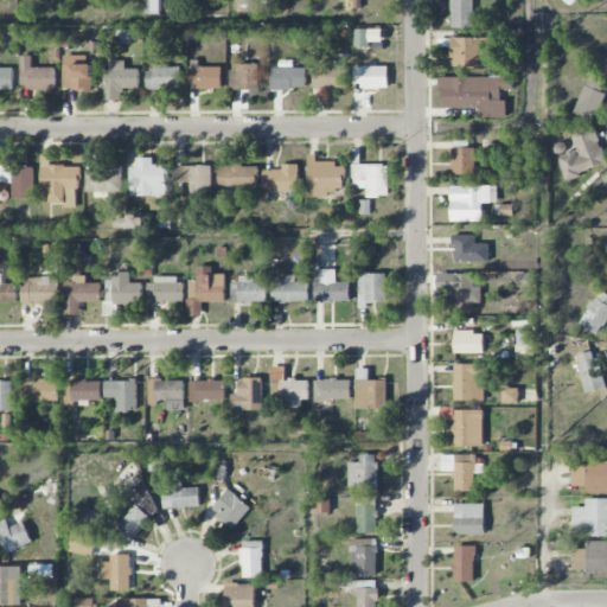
[(161,0),(145,0),(145,14),(161,14),(161,0)]
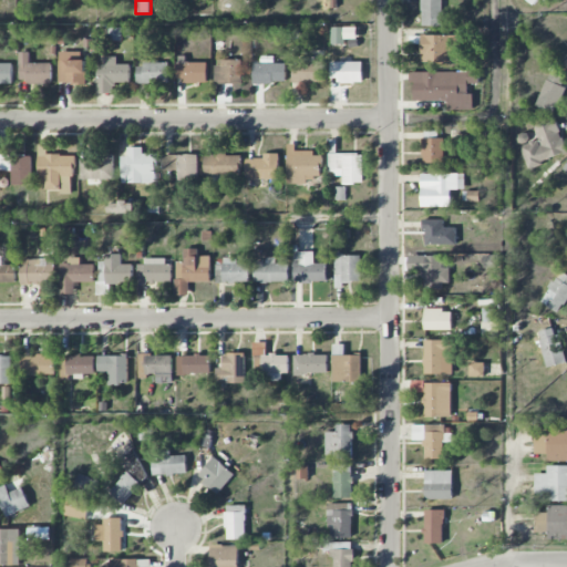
[(443,26),(443,0),(422,0),(422,26),(443,26)]
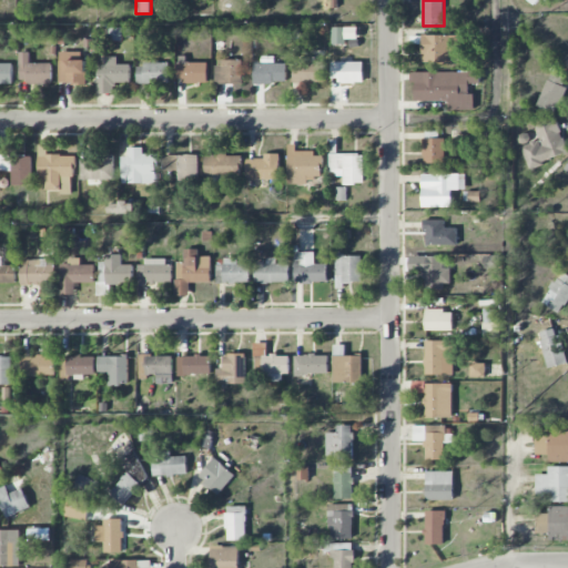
[(332,43),(347,44),(347,40),(358,40),(358,28),(332,27),(332,43)]
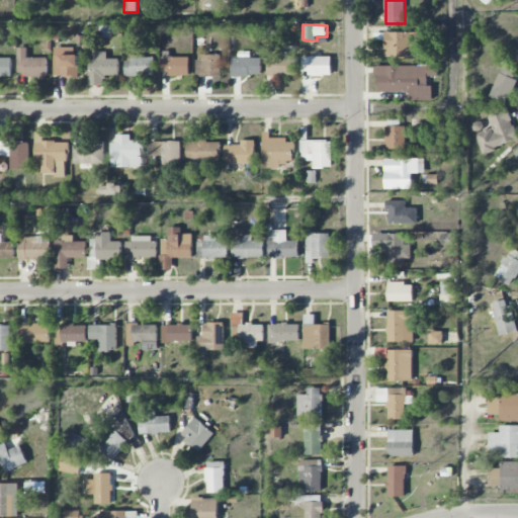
[(419,32),(385,31),(385,57),(419,58),(419,32)]
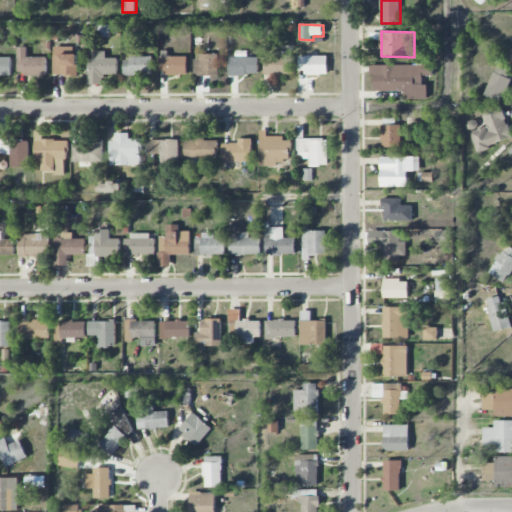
[(47,74),(47,57),(27,57),(27,47),(18,47),(18,74),(47,74)]
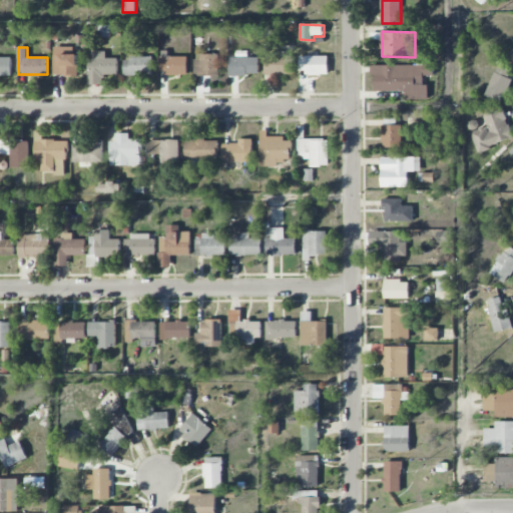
[(54,76),(77,75),(77,47),(54,47),(54,76)]
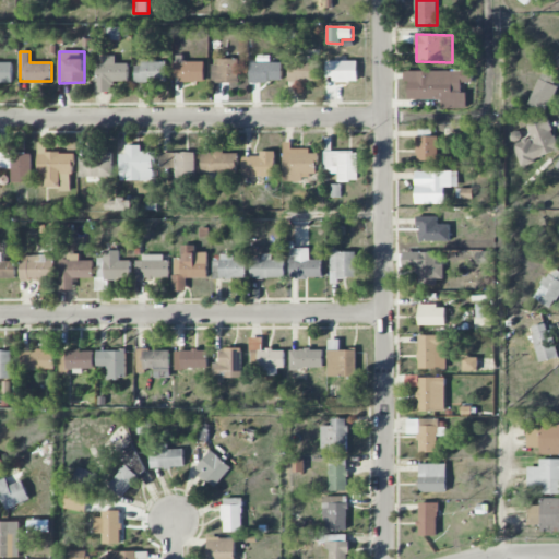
[(129,63),(116,63),(116,56),(103,56),(103,63),(96,63),(96,92),(114,92),(114,81),(128,81),(129,63)]
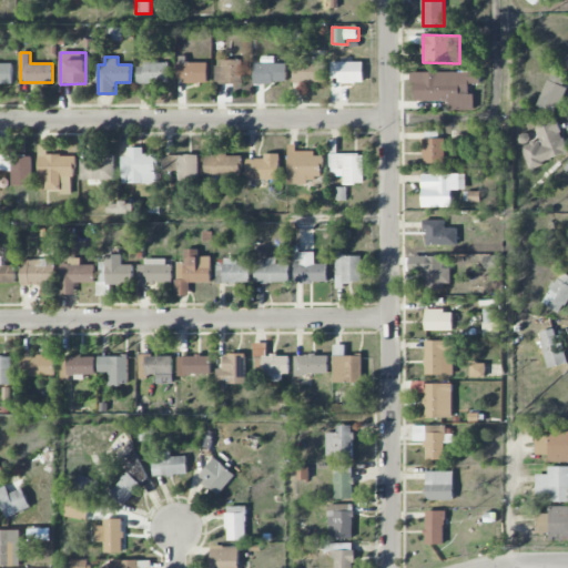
[(243,62),(215,61),(214,83),(243,84),(243,62)]
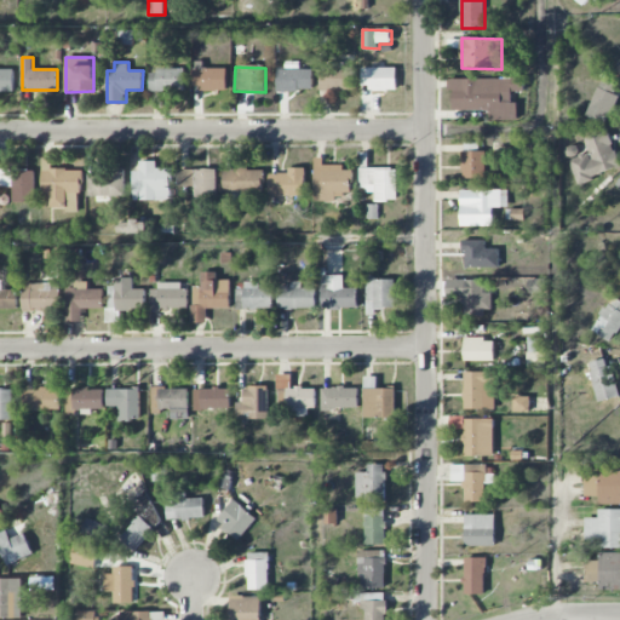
[(355,68),(345,68),(345,67),(320,67),(320,90),(355,90),(355,68)]
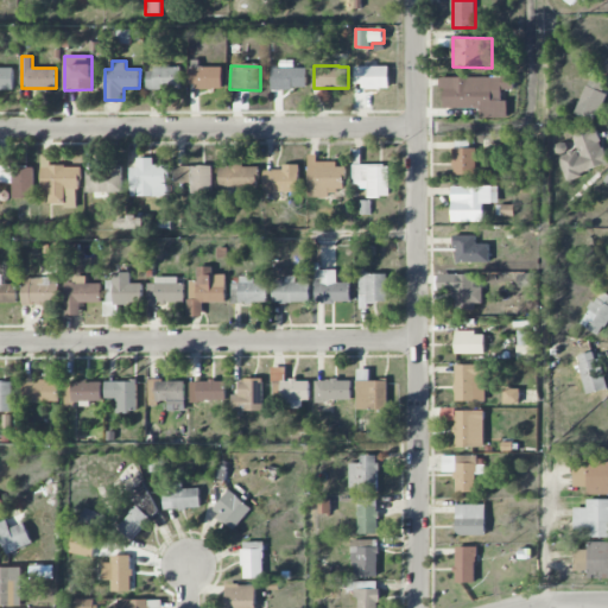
[(355,67),(355,88),(390,87),(390,65),(355,67)]
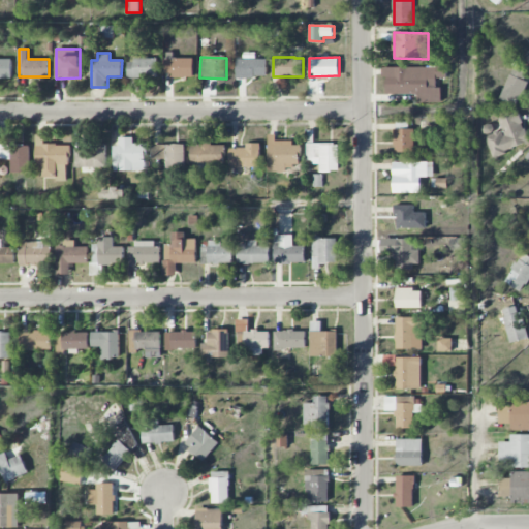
[(12,59),(0,58),(0,78),(12,79),(12,59)]
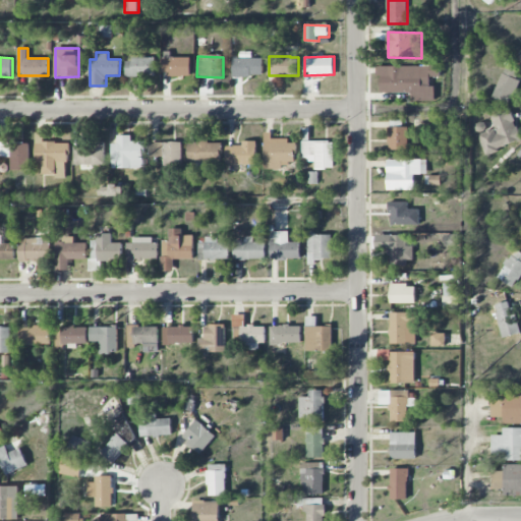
[(126,76),(155,76),(155,58),(126,59),(126,76)]
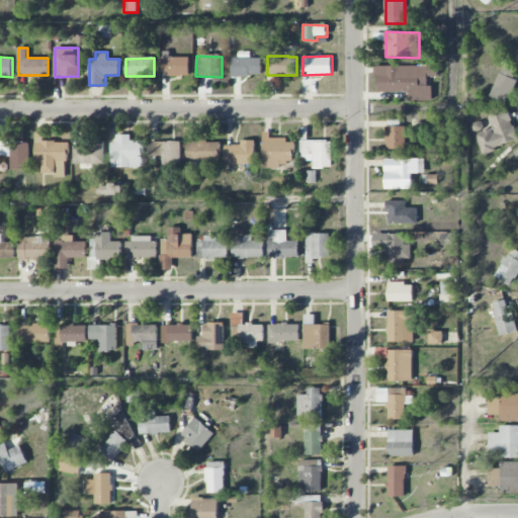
[(189,58),(161,58),(161,75),(189,75),(189,58)]
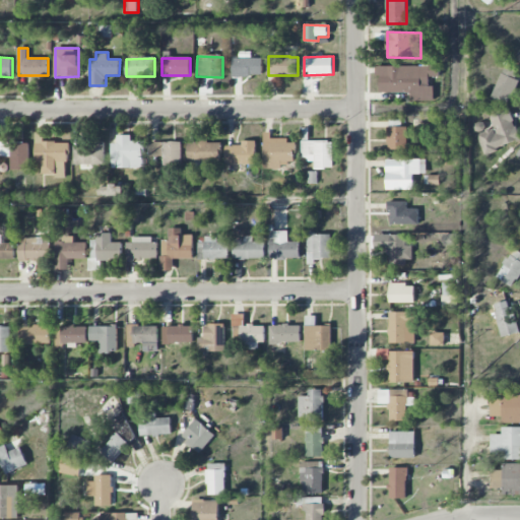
[(262,76),(262,58),(232,58),(232,77),(262,76)]
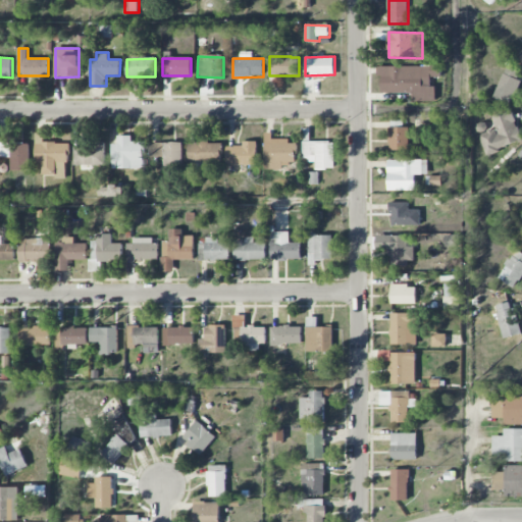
[(380,66),(380,93),(413,93),(413,101),(435,101),(435,86),(430,86),(430,77),(441,77),(441,66),(380,66)]
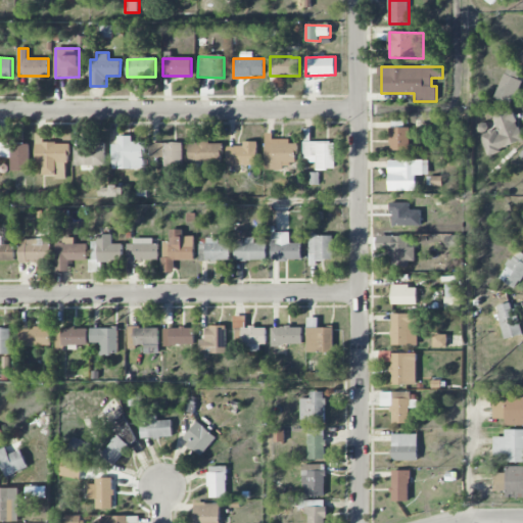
[(522,76),(522,73),(508,66),(493,97),(510,105),(522,76)]
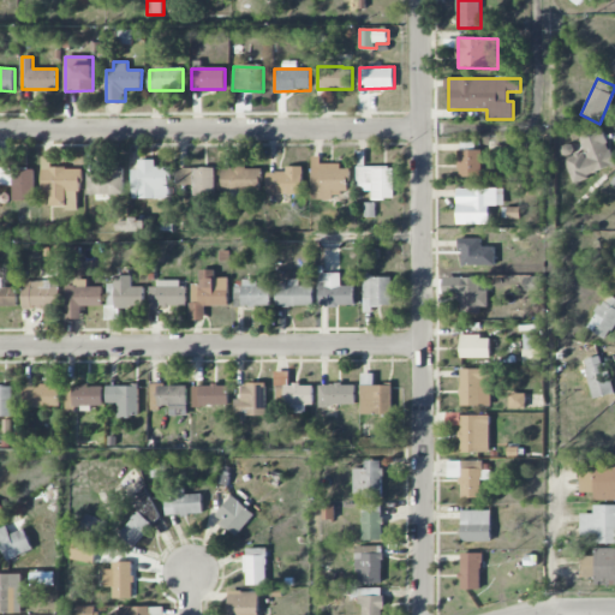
[(585,151),(565,157),(572,181),(614,166),(614,165),(603,130),(580,137),(585,151)]
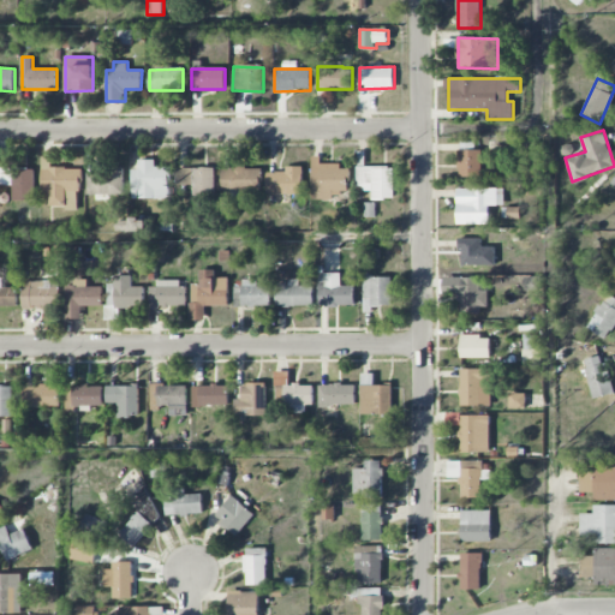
[(482,177),(482,150),(459,149),(459,177),(482,177)]
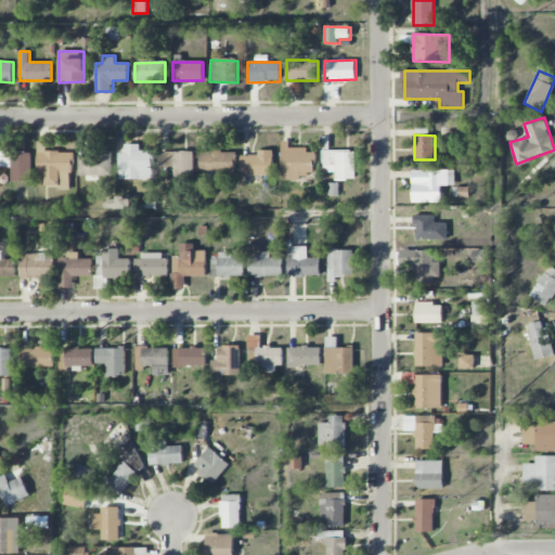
[(38,173),(44,173),(44,188),(72,188),(72,152),(47,152),(47,141),(38,141),(38,173)]
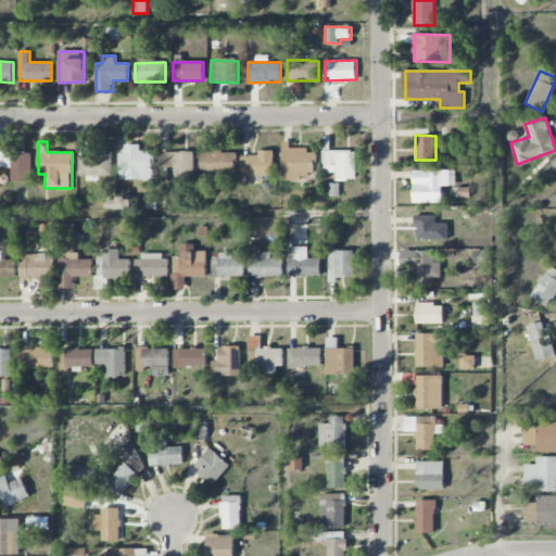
[(282,178),(316,178),(316,149),(290,150),(290,141),(282,141),(282,178)]
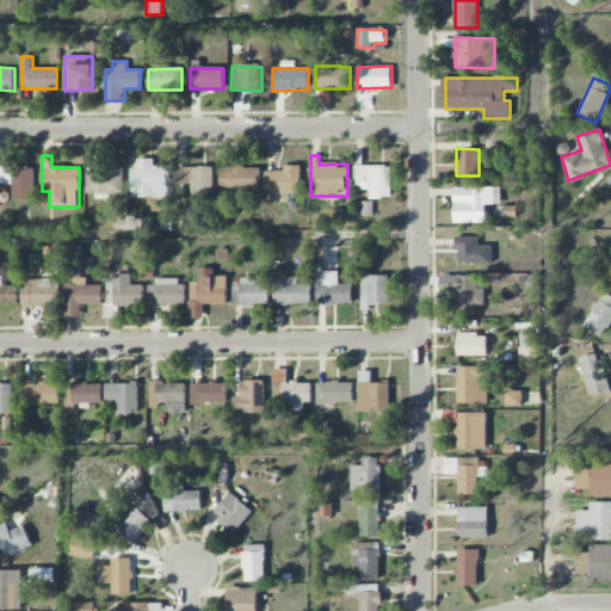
[(131,197),(168,198),(168,166),(154,166),(154,159),(137,159),(137,168),(131,168),(131,197)]
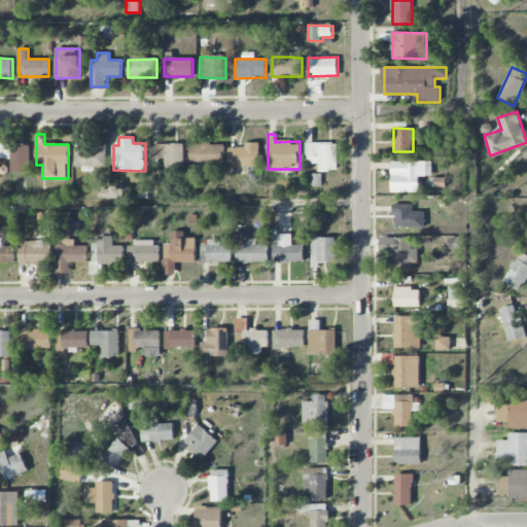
[(259,142),(245,143),(245,147),(229,147),(229,167),(259,167),(259,142)]
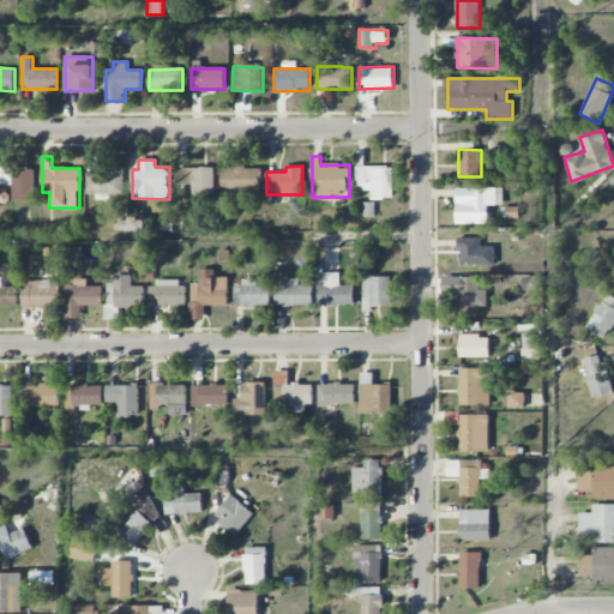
[(372,199),(395,199),(395,166),(356,167),(356,188),(372,188),(372,199)]
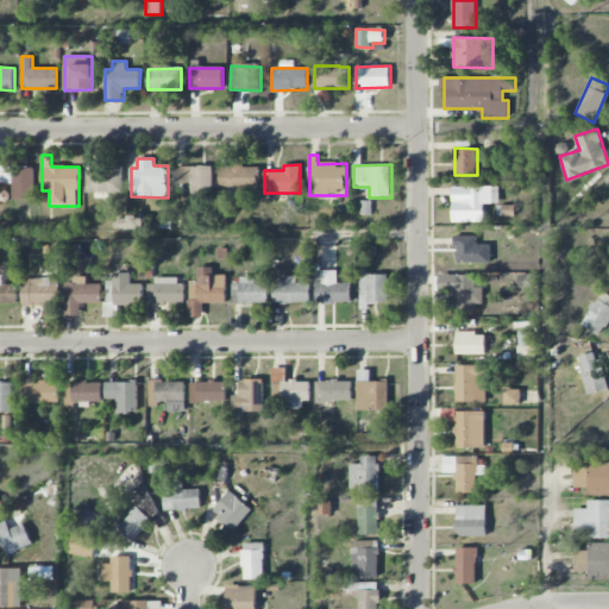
[(35,167),(0,167),(0,183),(12,183),(13,199),(35,198),(35,167)]
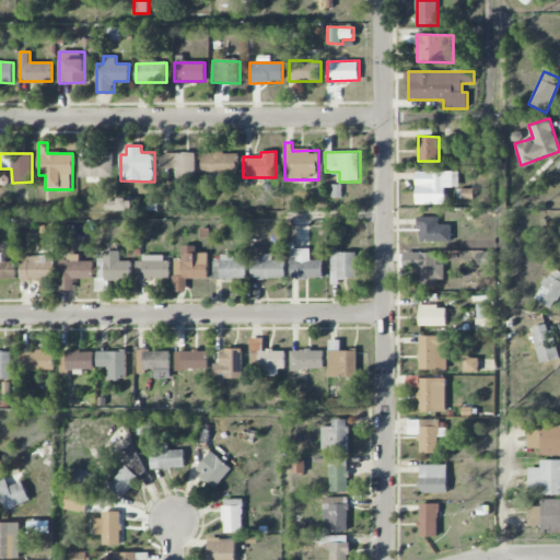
[(113,176),(113,153),(79,154),(80,177),(113,176)]
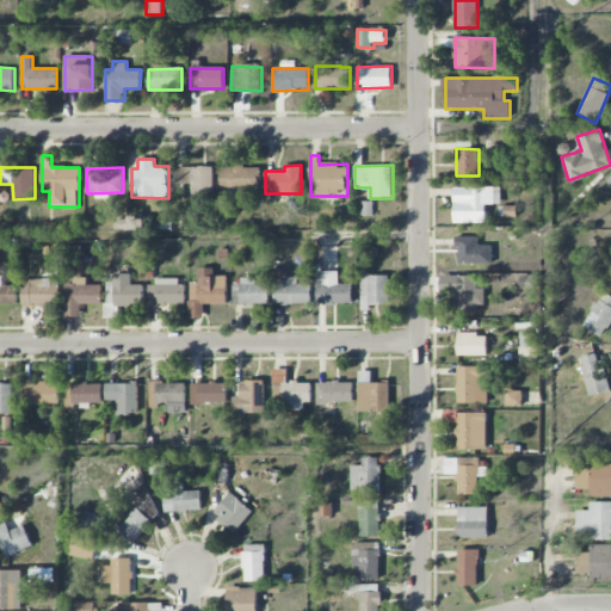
[(213,167),(178,167),(178,184),(192,184),(192,195),(214,195),(213,167)]
